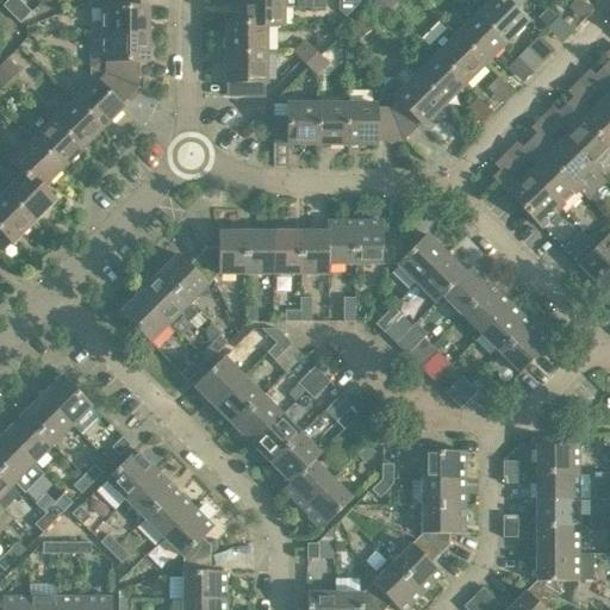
[(91,23),(91,35),(148,35),(148,8),(137,8),(137,0),(106,0),(106,8),(103,8),(103,23),(91,23)]
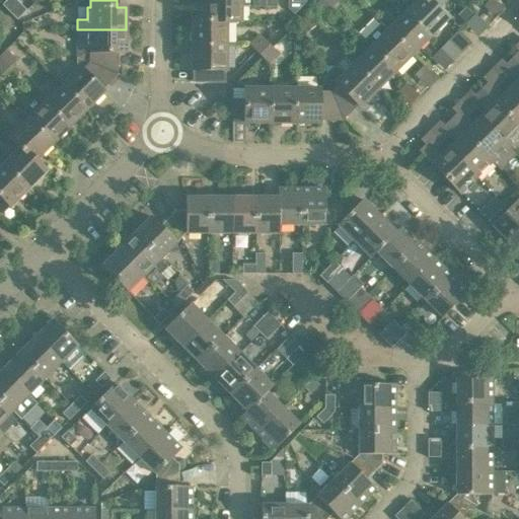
[(206,0),(207,18),(207,20),(226,20),(241,20),(241,7),(277,7),(276,0),(206,0)]
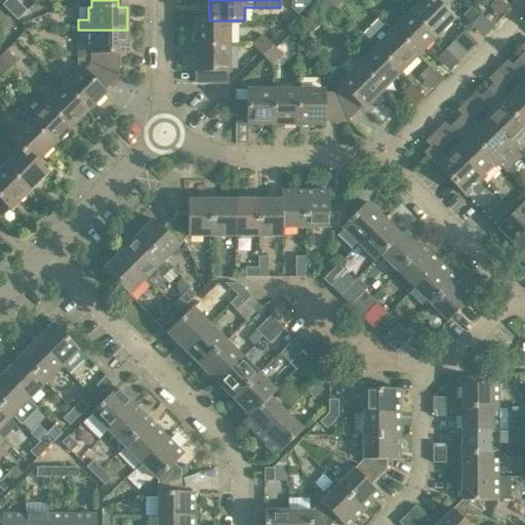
[(335,8),(326,0),(322,0),(317,6),(328,16),(335,8)]
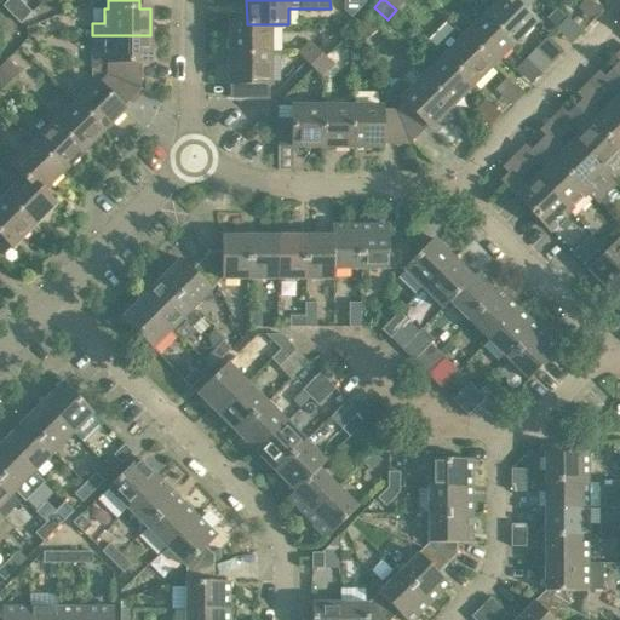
[(385,0),(396,10),(405,1),(402,0),(385,0)]
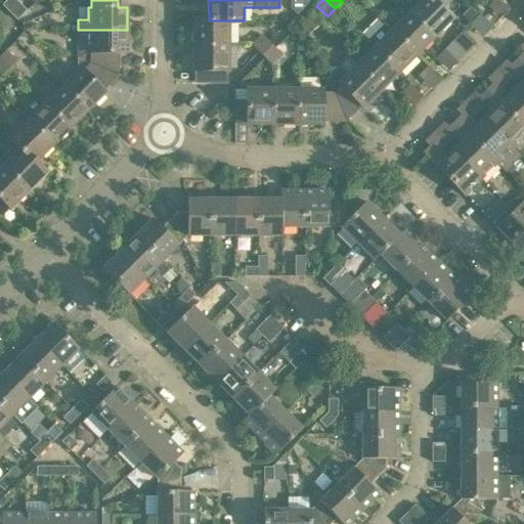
[(421,0),(408,12),(433,38),(451,19),(441,9),(440,9),(430,0),(421,0)]
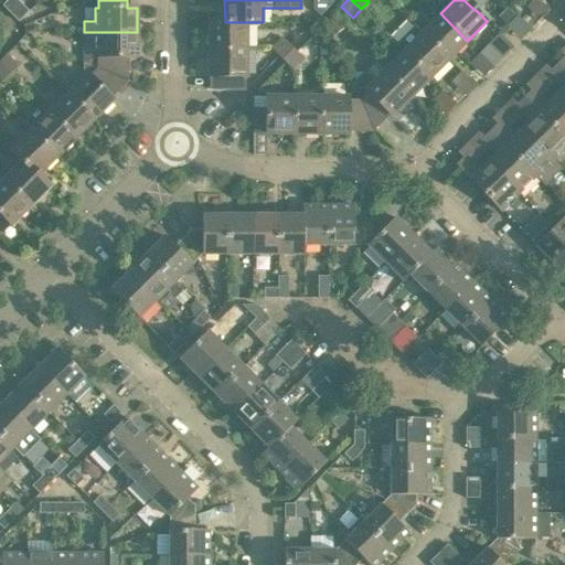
[(464,0),(475,10),(476,10),(484,0),(464,0)]
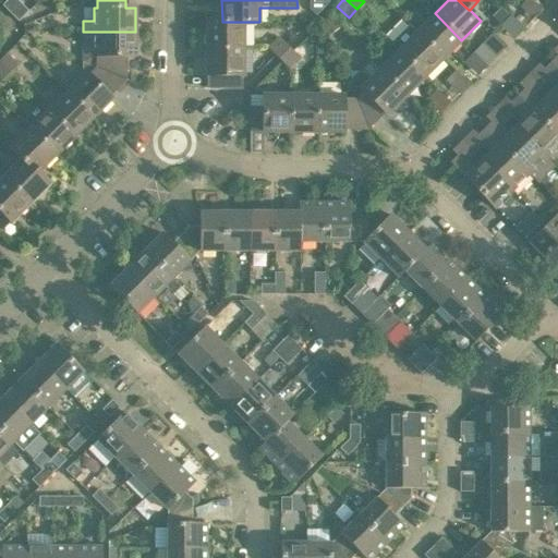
[(435,13),(424,24),(415,14),(407,23),(409,25),(443,59),(461,40),(435,13)]
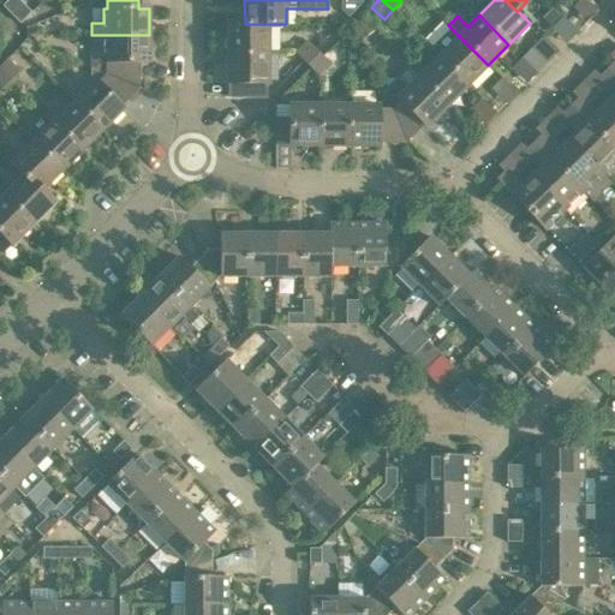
[(360,17),(353,24),(362,42),(374,33),(360,17)]
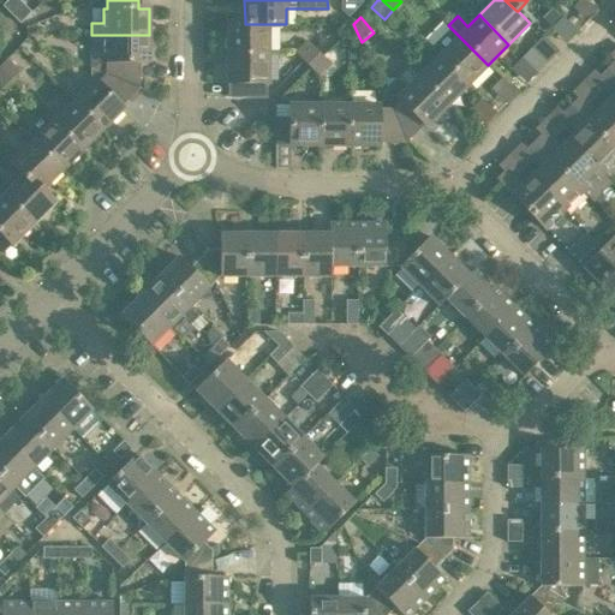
[(268,54),(268,24),(245,24),(245,22),(227,22),(227,54),(268,54)]
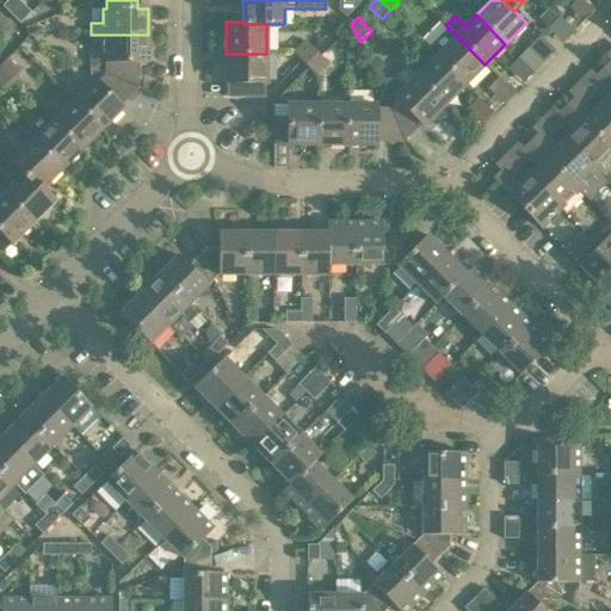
[(427,48),(434,56),(436,55),(466,84),(485,65),(448,28),(427,48)]
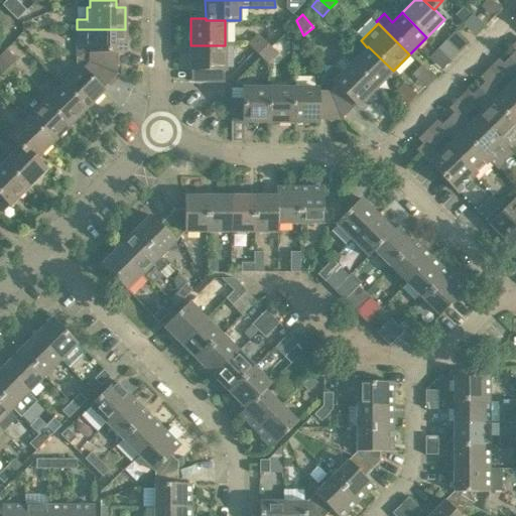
[(77,29),(77,30),(75,30),(75,57),(89,63),(90,62),(115,74),(115,52),(125,52),(125,29),(77,29)]
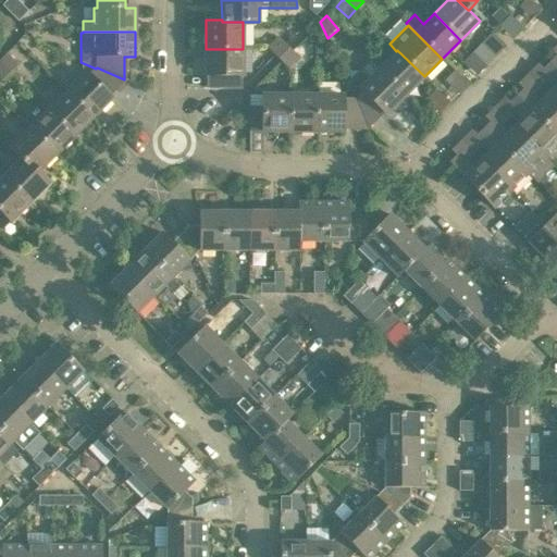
[(267,48),(274,56),(285,46),(277,37),(267,48)]
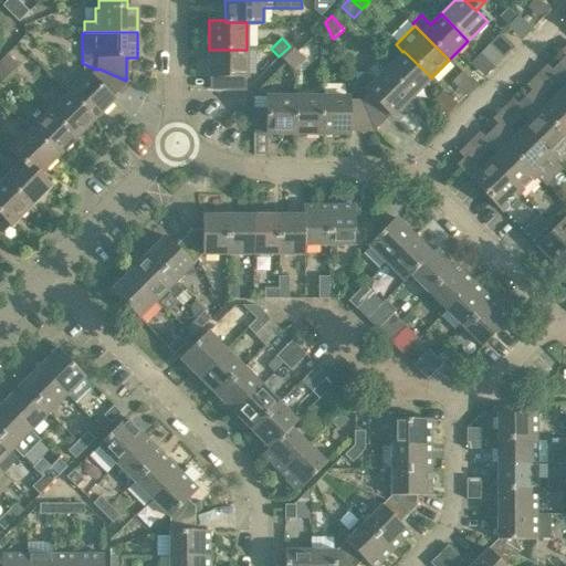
[(247,88),(247,76),(247,50),(209,50),(210,88),(247,88)]
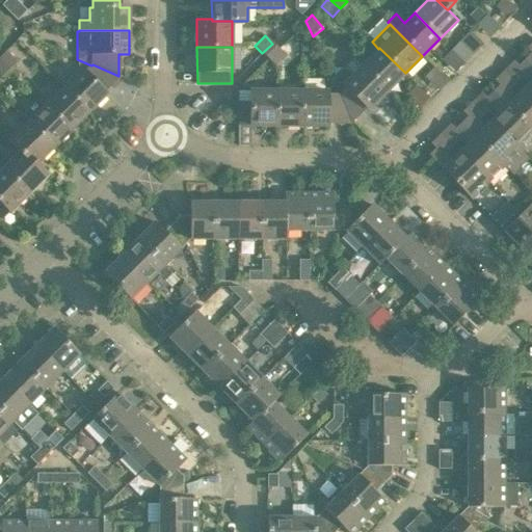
[(379,48),(362,65),(388,90),(405,73),(379,48)]
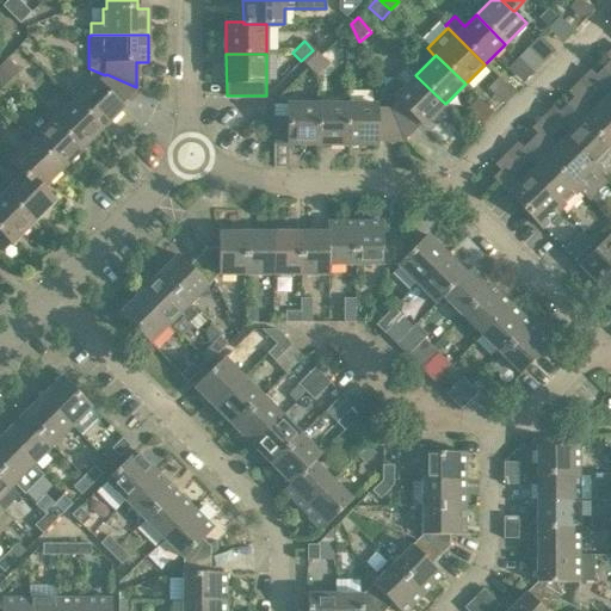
[(328,66),(319,56),(307,68),(316,78),(328,66)]
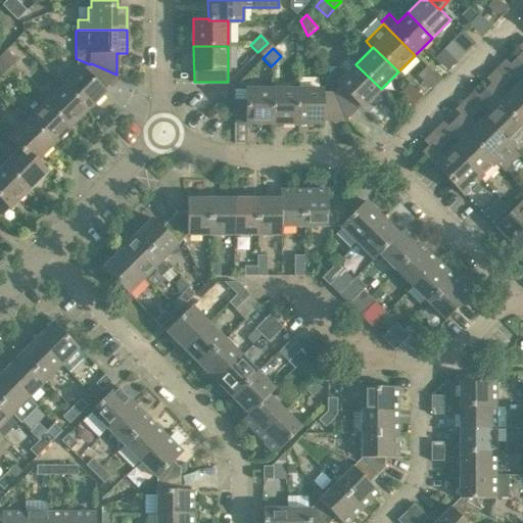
[(0,58),(8,67),(16,60),(7,51),(0,58)]
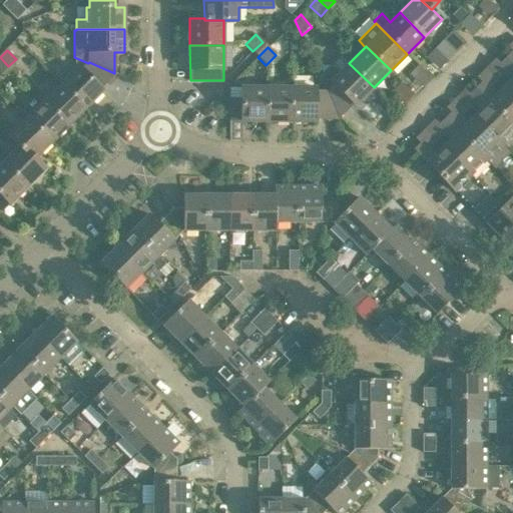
[(8,66),(0,57),(0,71),(2,73),(8,66)]
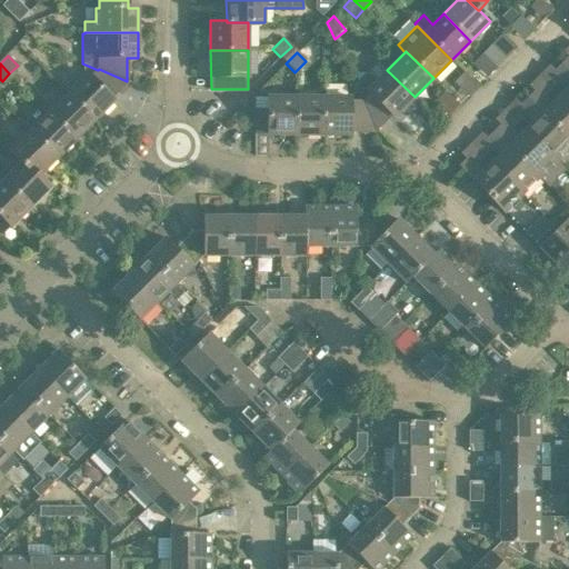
[(568,71),(561,63),(553,71),(568,87),(559,96),(568,105),(568,71)]
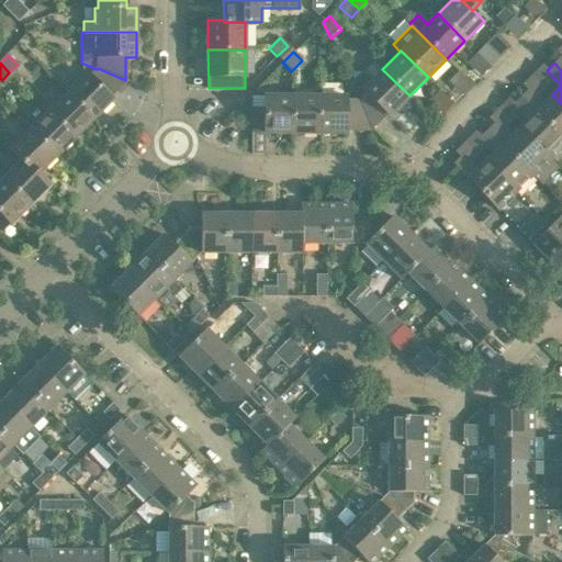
[(109,97),(125,80),(98,68),(97,69),(89,77),(86,74),(67,92),(93,119),(112,100),(109,97)]
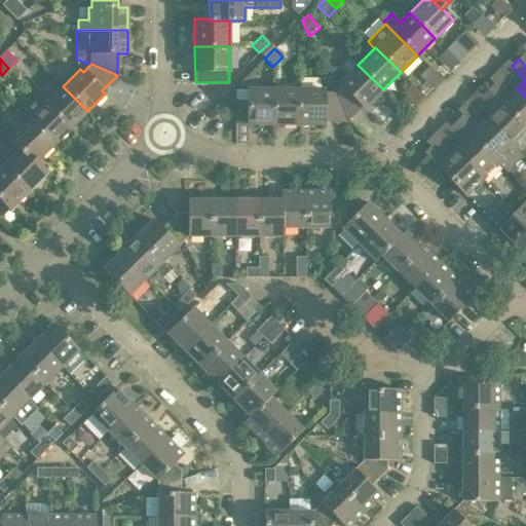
[(328,78),(335,94),(346,120),(362,105),(365,108),(383,89),(358,65),(346,76),(338,68),(328,78)]
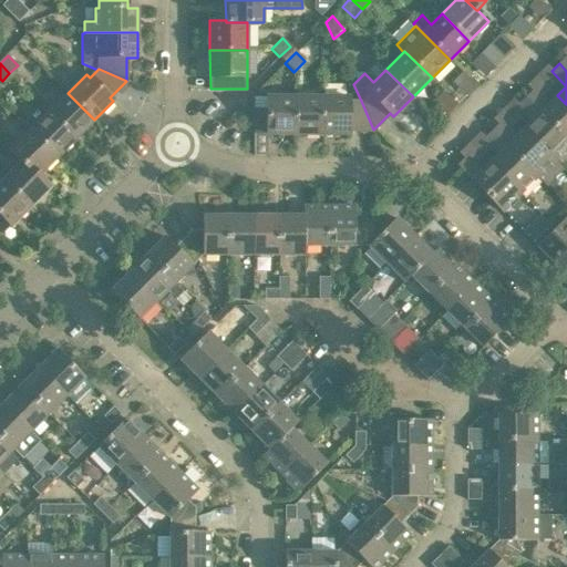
[(533,90),(525,98),(566,138),(566,104),(557,95),(548,104),(533,90)]
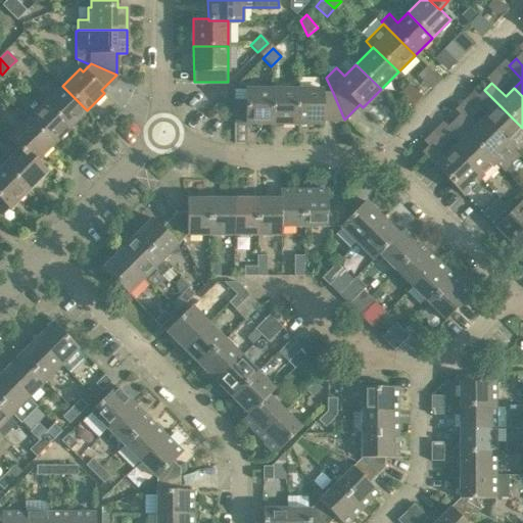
[(62,86),(45,104),(69,129),(87,110),(62,86)]
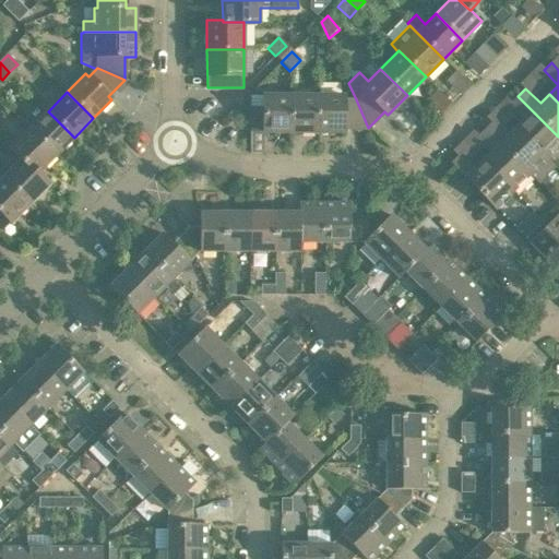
[(263,132),(289,132),(289,96),(251,96),(251,131),(263,131),(263,132)]
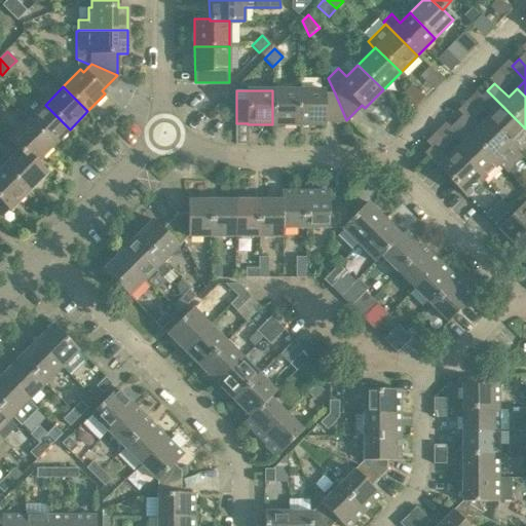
[(298,90),(272,90),(272,124),(299,124),(298,90)]
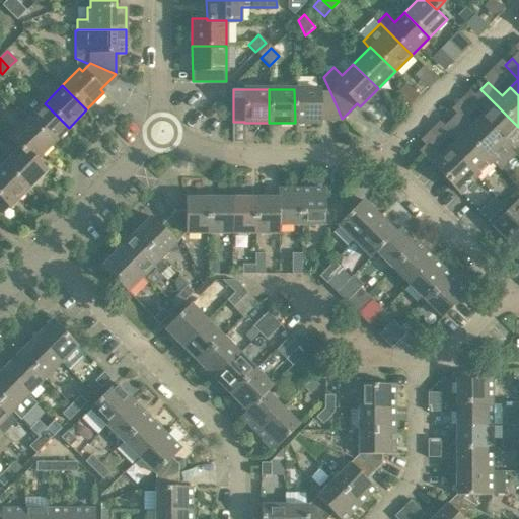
[(319,89),(294,89),(295,123),(319,123),(319,119),(342,119),(330,92),(319,92),(319,89)]
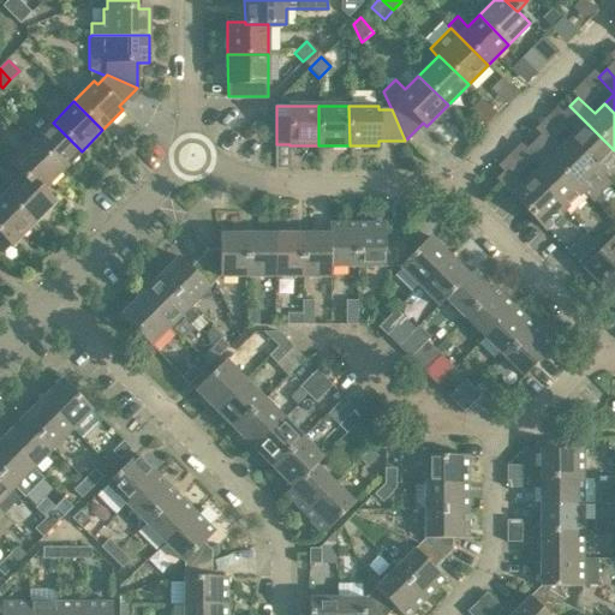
[(578,131),(568,141),(601,173),(614,157),(614,150),(569,106),(561,114),(578,131)]
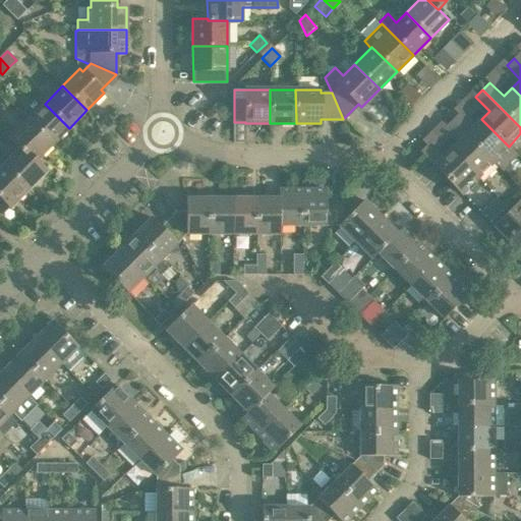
[(45,104),(27,121),(52,145),(69,128),(45,104)]
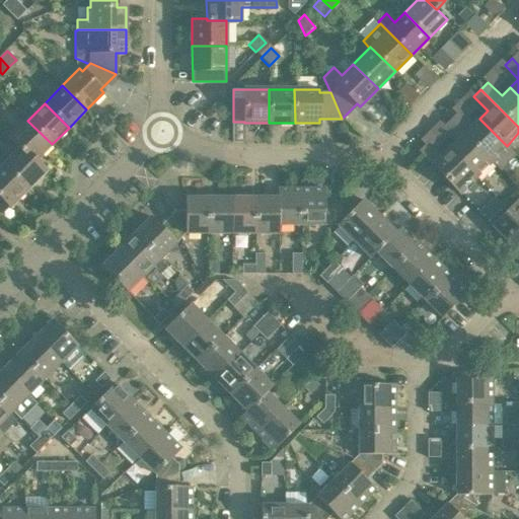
[(457,113),(450,120),(492,161),(491,162),(500,171),(515,156),(506,147),(507,146),(479,119),(471,127),(457,113)]
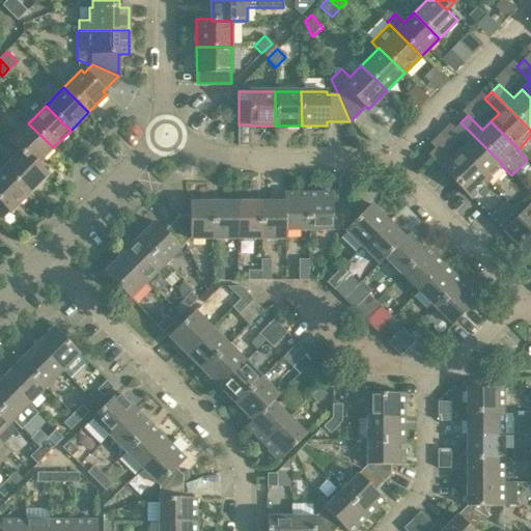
[(503,165),(460,122),(452,130),(467,144),(459,152),(487,180),(502,166),(503,165)]
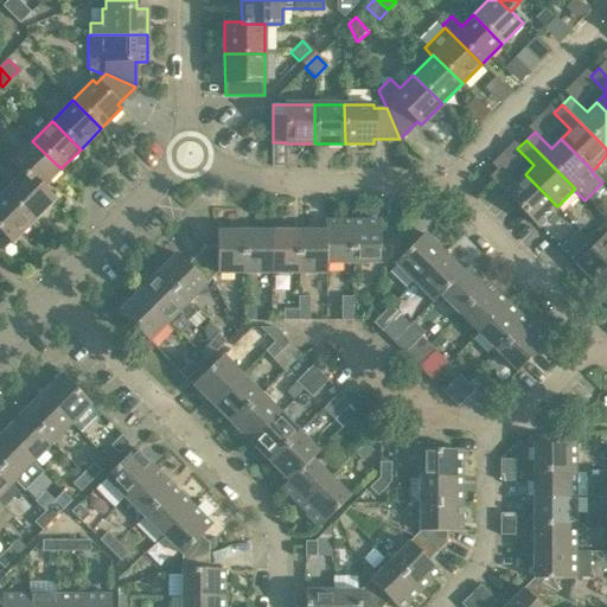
[(61,168),(32,141),(12,163),(24,174),(24,173),(40,190),(42,189),(61,168)]
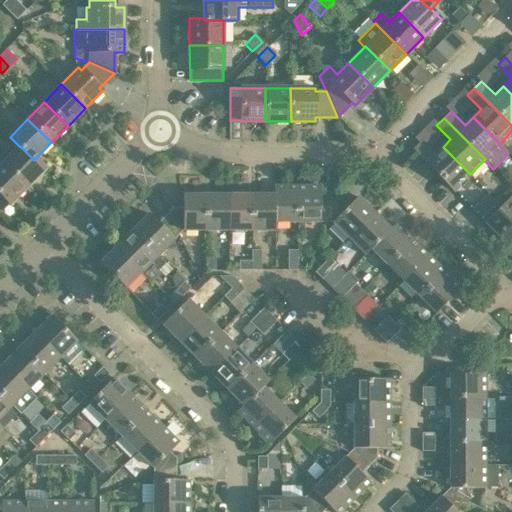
[(420,142),(413,149),(454,190),(470,174),(443,147),(434,155),(420,142)]
